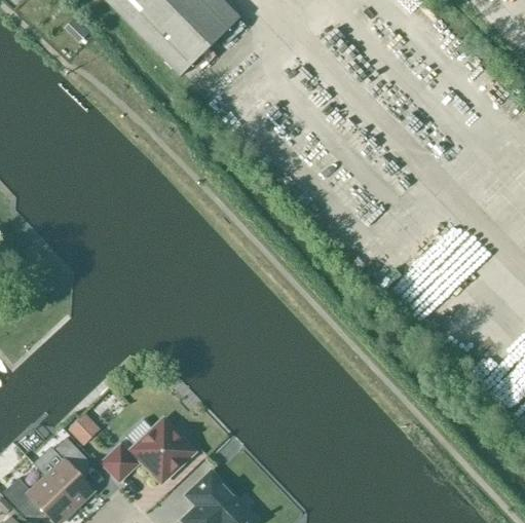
[(106,0),(180,75),(239,16),(223,0),(106,0)]
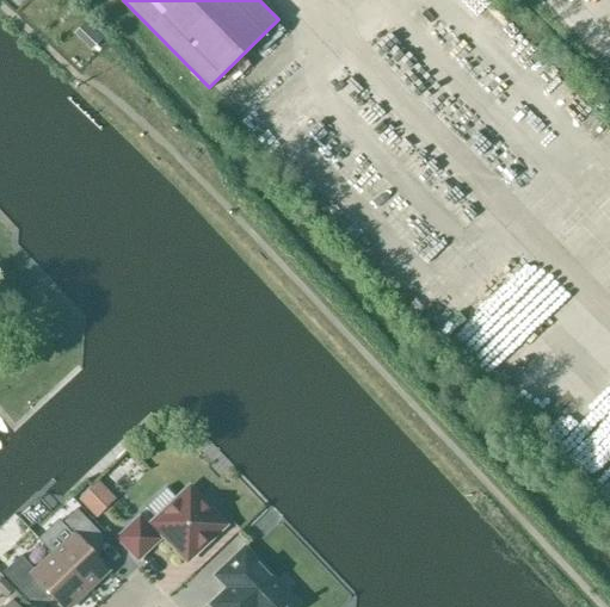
[(493,335),(589,427),(608,407),(512,315),(493,335)]
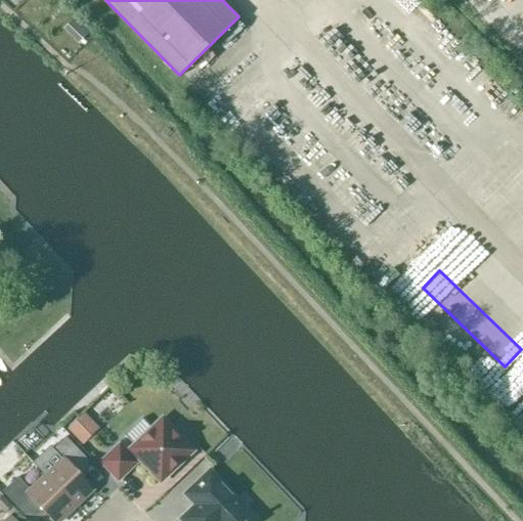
[(522,359),(511,372),(519,381),(522,377),(522,359)]
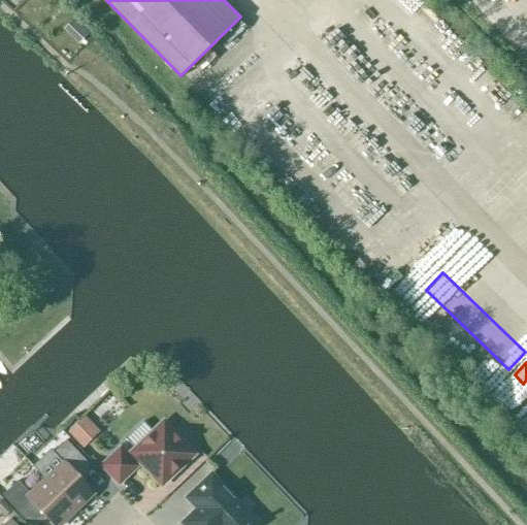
[(100,429),(86,414),(68,430),(84,446),(100,429)]
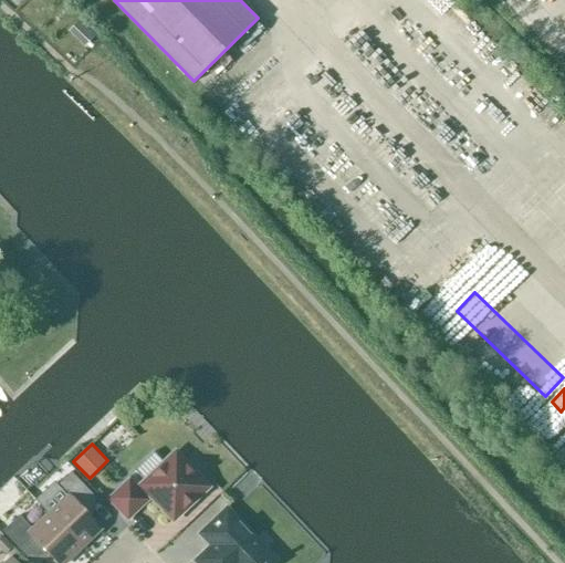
[(110,497),(128,518),(149,498),(148,497),(152,493),(175,518),(208,486),(176,451),(143,483),(143,485),(139,488),(129,478),(110,497)]
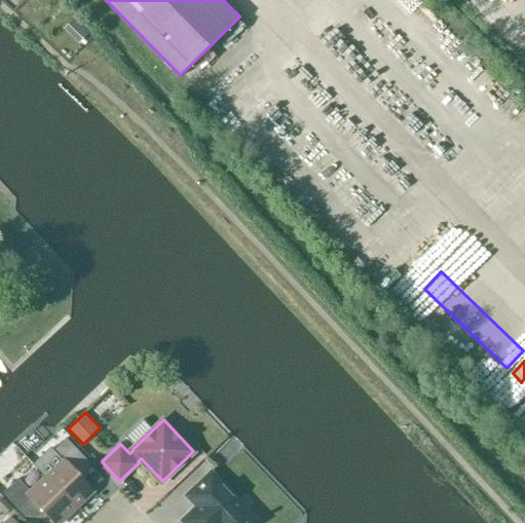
[(46,476),(76,508),(95,489),(75,470),(87,458),(67,437),(52,451),(62,461),(46,476)]
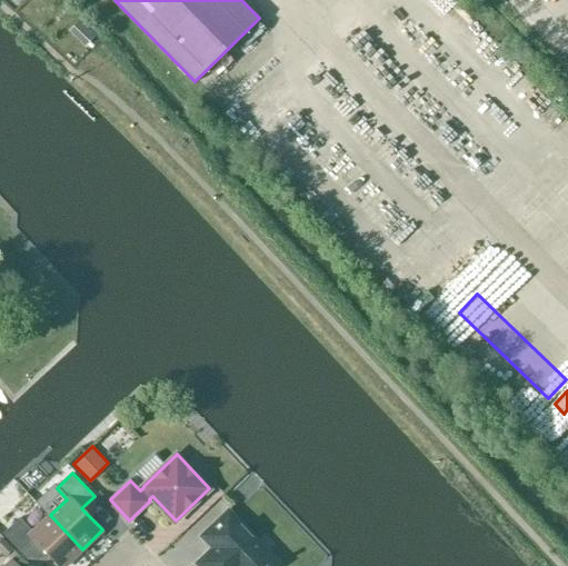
[(271,565),(278,560),(229,508),(201,535),(212,547),(197,562),(200,565),(271,565)]
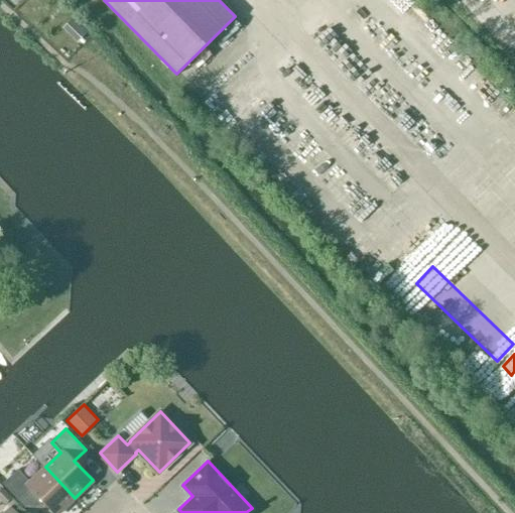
[(54,512),(58,512),(75,498),(45,467),(30,481),(18,469),(4,483),(26,506),(37,495),(54,512)]
